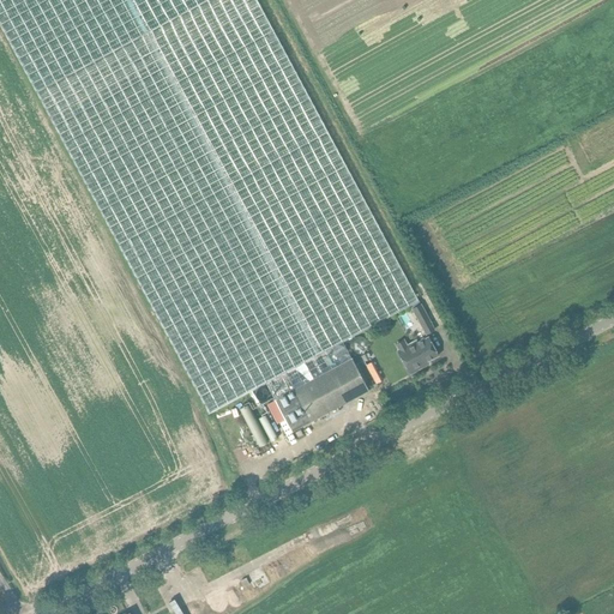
[(209,414),(266,383),(292,432),(369,390),(343,342),(419,300),(256,0),(0,0),(0,25),(36,92),(209,414)]
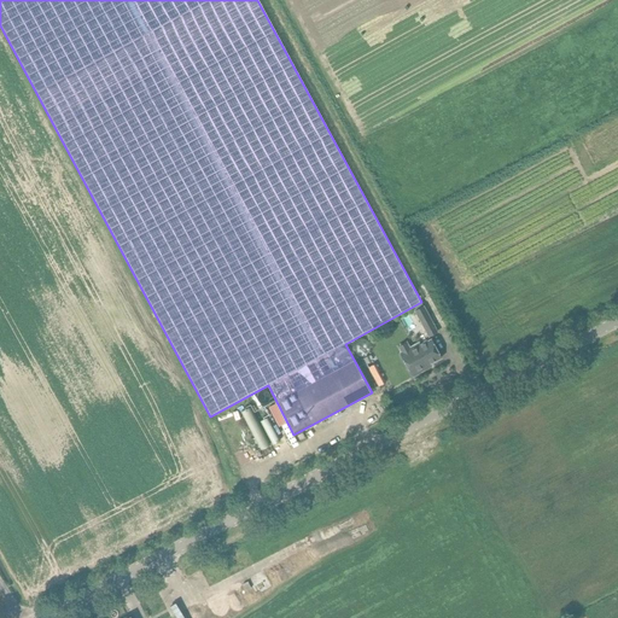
[(429,315),(420,320),(421,324),(425,328),(429,337),(437,332),(437,331),(436,330),(429,315)]
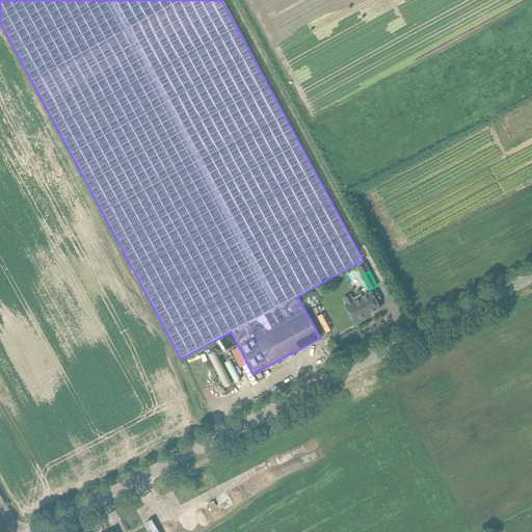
[(379,306),(371,290),(346,303),(355,321),(366,316),(365,314),(379,306)]
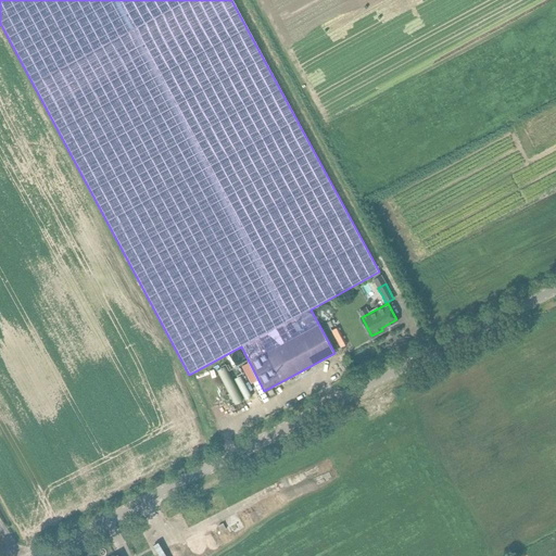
[(338,327),(332,330),(341,348),(346,344),(341,336),(340,331),(338,327)]
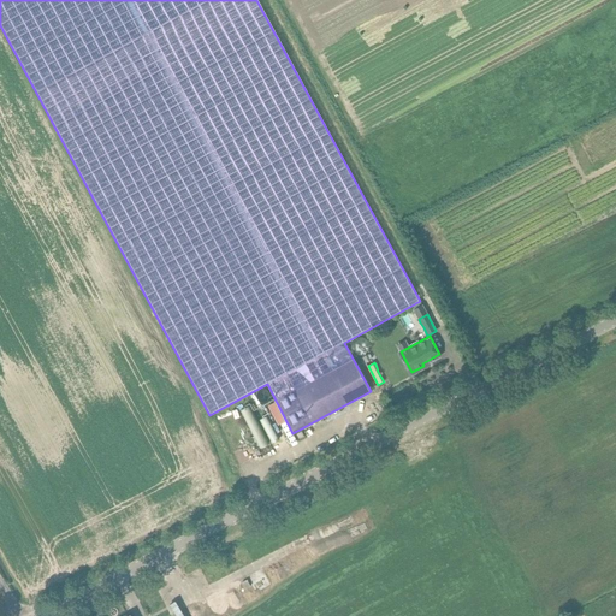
[(242,409),(261,449),(280,439),(268,415),(258,420),(249,406),(242,409)]
